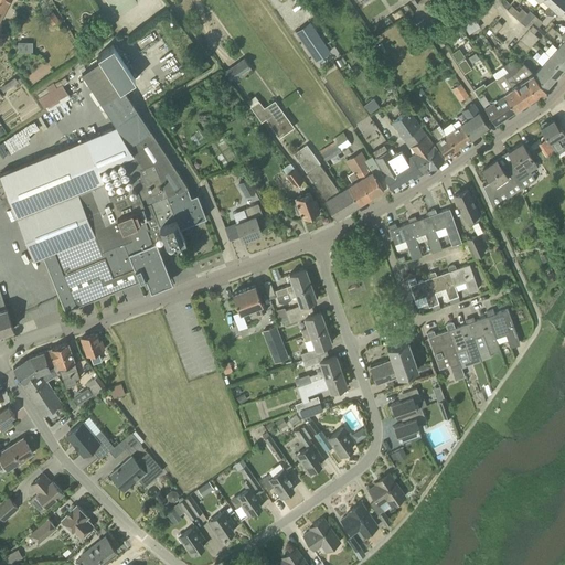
[(0,0),(0,18),(9,0),(0,0)]
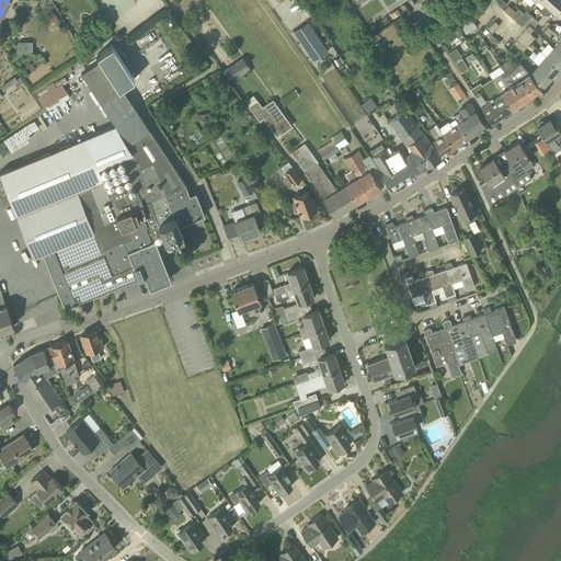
[(106,0),(117,13),(116,14),(136,1),(136,0),(135,0),(134,0),(106,0)]
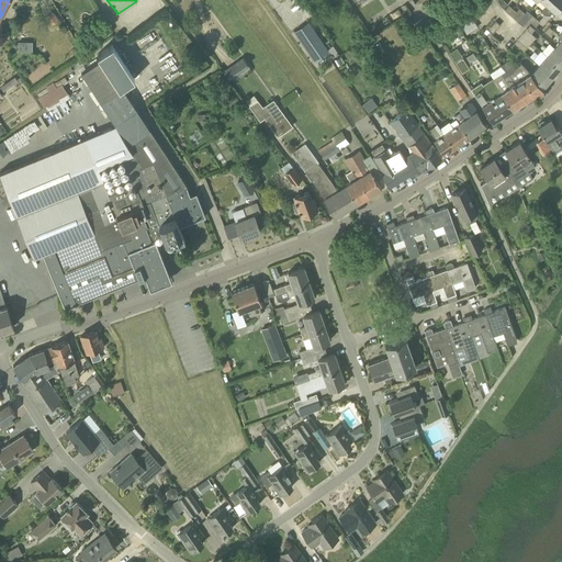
[(561,6),(561,0),(551,0),(547,6),(548,6),(541,11),(544,13),(549,14),(553,11),(555,13),(557,12),(561,6)]
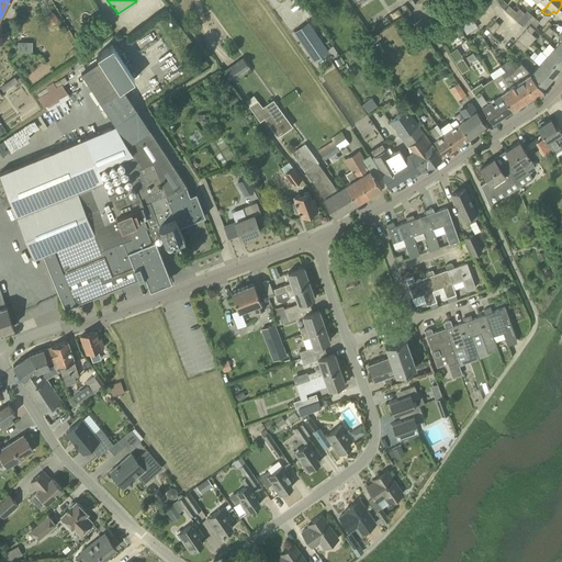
[(524,13),(518,9),(516,12),(513,9),(508,14),(517,22),(524,13)]
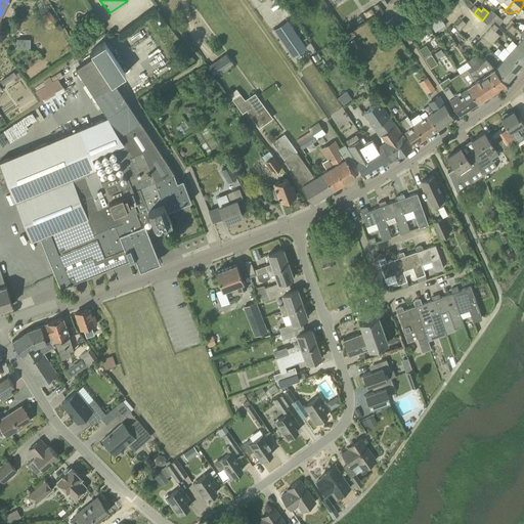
[(49,10),(43,15),(49,23),(54,18),(49,10)]
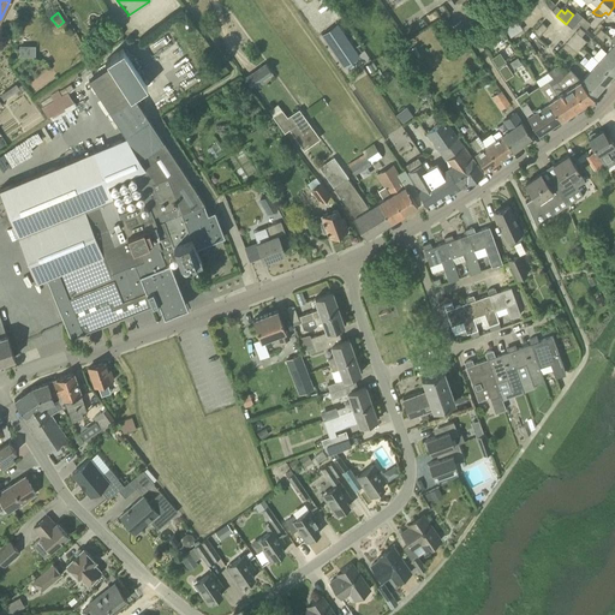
[(581,25),(586,21),(577,12),(573,15),(566,24),(572,29),(578,22),(581,25)]
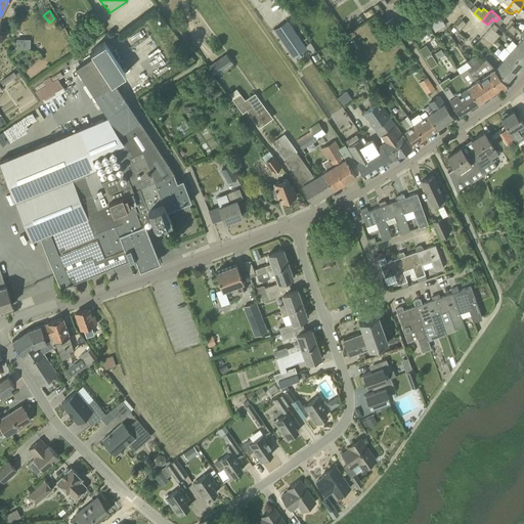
[(435,33),(445,26),(440,16),(429,24),(435,33)]
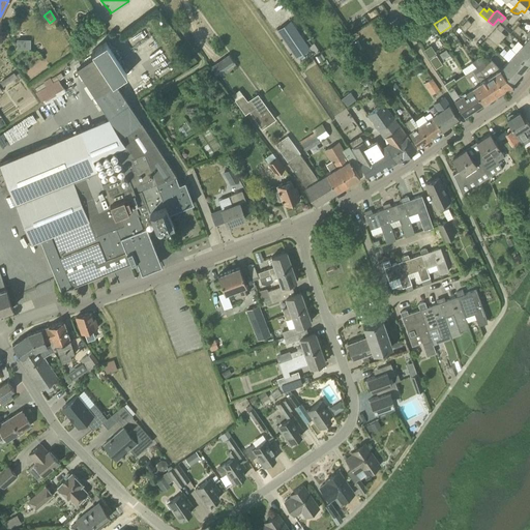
[(290,20),(276,30),(296,58),(310,48),(290,20)]
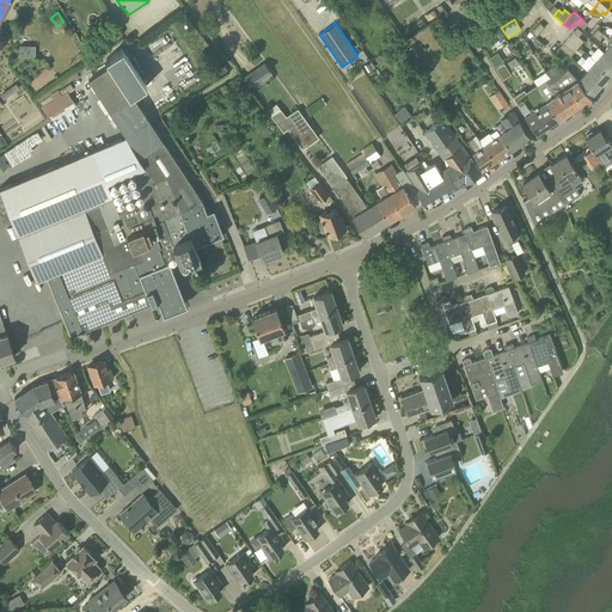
[(537,37),(545,28),(540,23),(531,32),(537,37)]
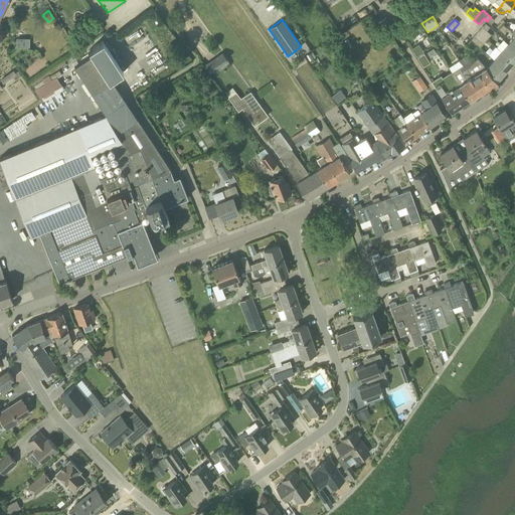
[(487,39),(491,34),(487,30),(490,26),(485,23),(478,31),(487,39)]
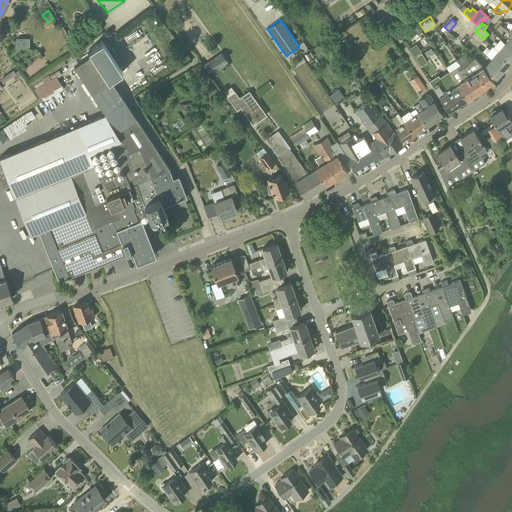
[(163,205),(187,196),(179,175),(174,177),(171,169),(112,79),(123,72),(103,41),(89,50),(92,55),(75,66),(106,113),(0,156),(0,159),(15,196),(30,234),(39,230),(59,279),(69,275),(132,250),(137,262),(156,254),(142,221),(150,218),(156,216),(159,223),(169,219),(163,205)]
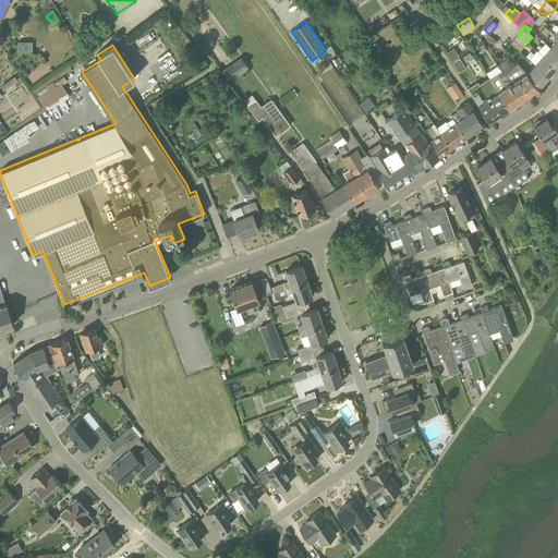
[(556,67),(557,64),(557,52),(550,46),(543,56),(556,67)]
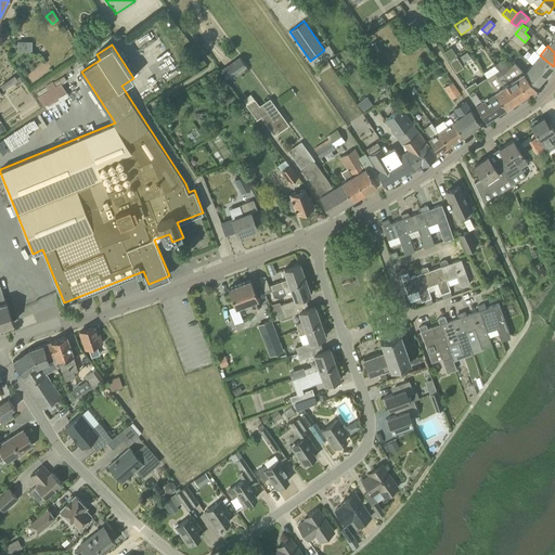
[(451,48),(443,52),(449,61),(456,55),(451,48)]
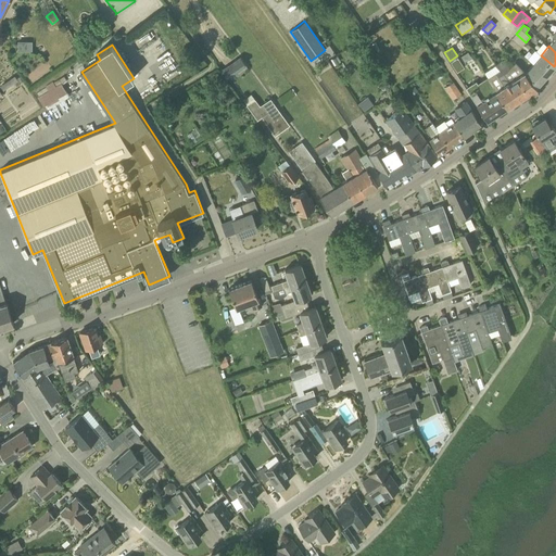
[(546,76),(554,66),(541,55),(533,64),(546,76)]
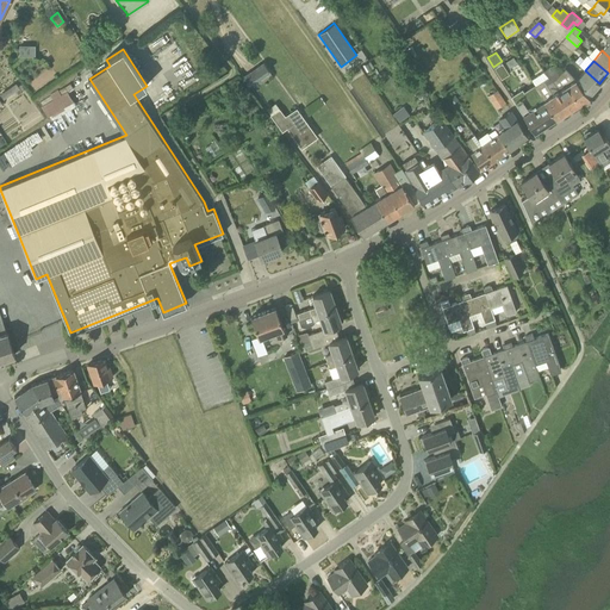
[(259,85),(272,75),(263,62),(242,78),(250,88),(257,83),(259,85)]
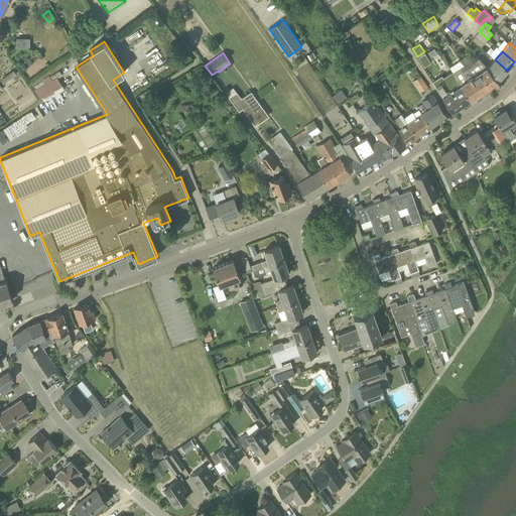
[(312,52),(305,57),(309,63),(316,58),(312,52)]
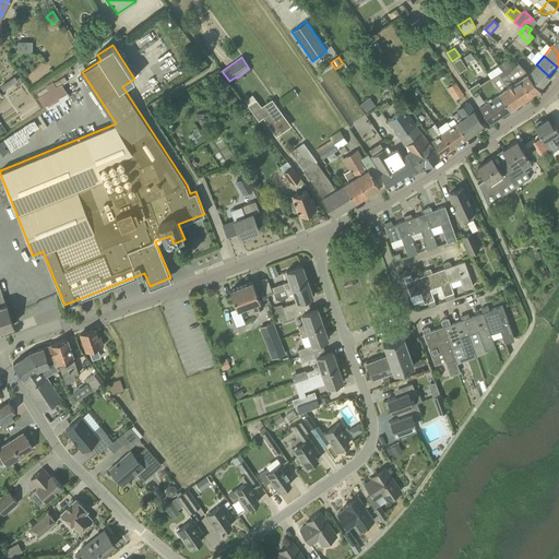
[(460,72),(466,68),(460,58),(453,62),(460,72)]
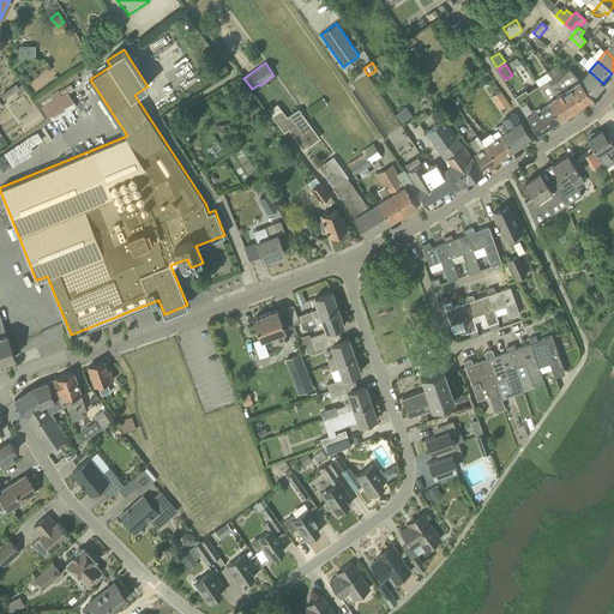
[(563,74),(554,66),(548,72),(552,77),(539,86),(560,118),(593,96),(581,80),(569,68),(563,74)]
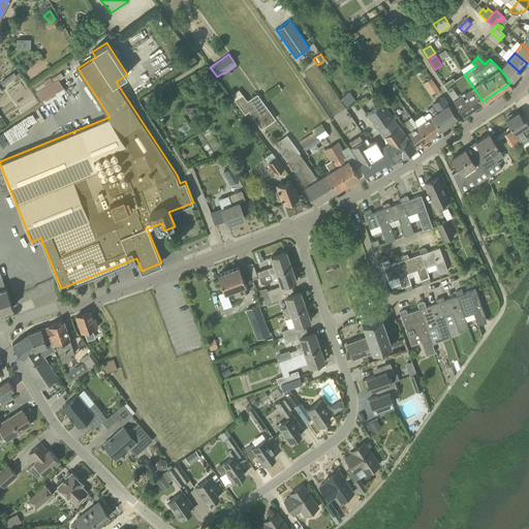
[(510,83),(520,72),(507,61),(500,69),(510,83)]
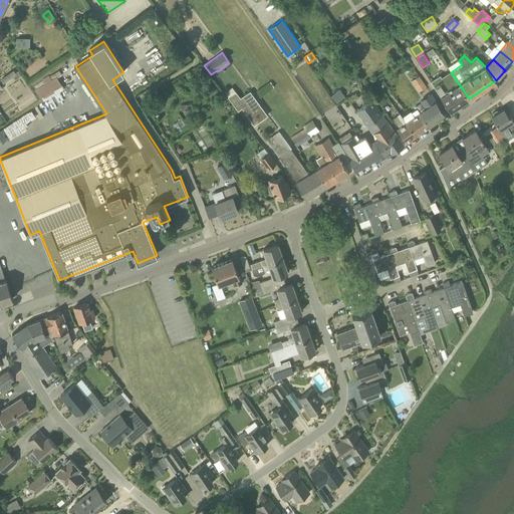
[(469,98),(451,72),(442,77),(440,75),(431,81),(450,110),(469,98)]
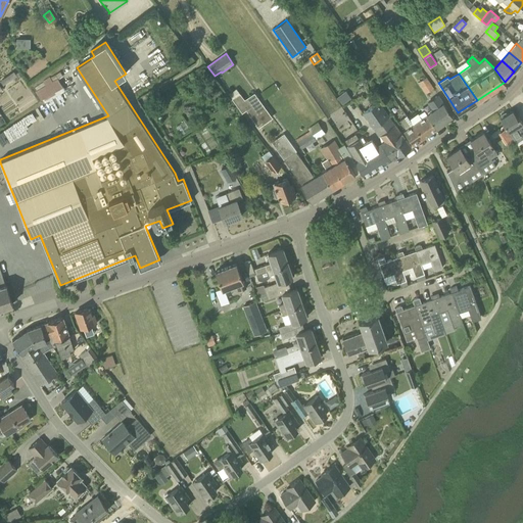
[(286,75),(276,82),(284,94),(294,86),(286,75)]
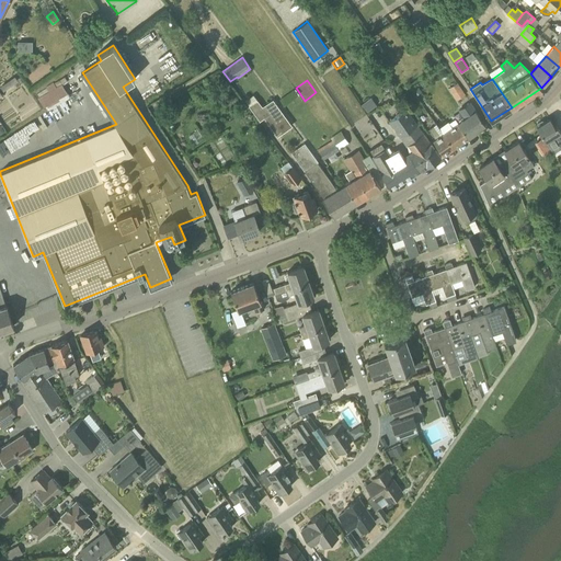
[(61,83),(56,87),(54,82),(46,87),(48,91),(37,98),(45,110),(69,95),(61,83)]
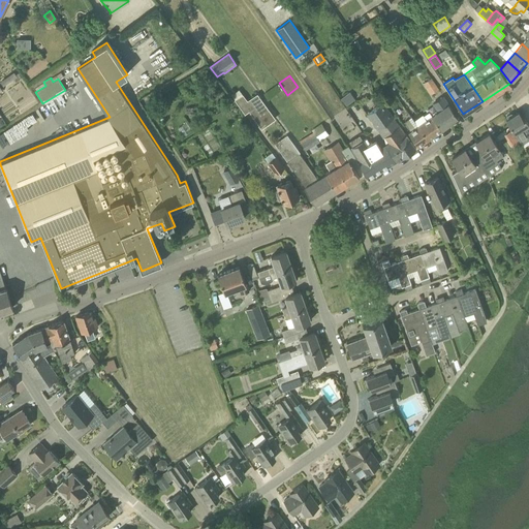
[(430,94),(438,90),(432,78),(423,84),(430,94)]
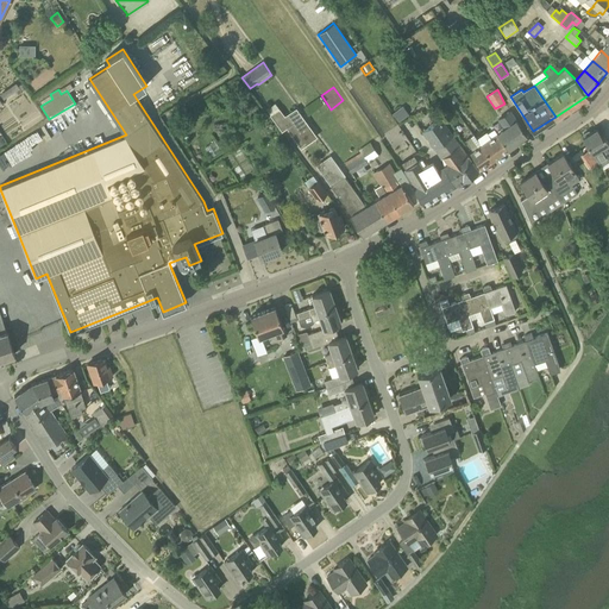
[(396,119),(407,114),(405,107),(394,111),(396,119)]
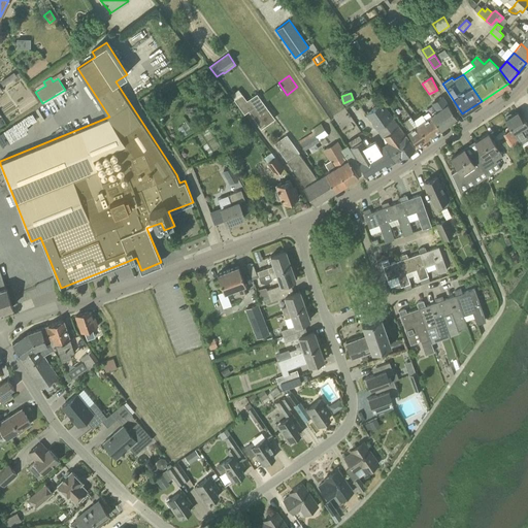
[(248,101),(242,95),(234,101),(244,114),(249,111),(261,128),(275,118),(257,94),(248,101)]
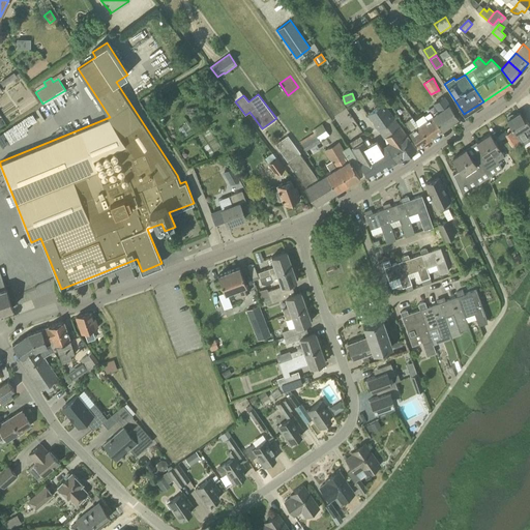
[(442,129),(459,118),(444,96),(434,104),(439,111),(433,116),(442,129)]
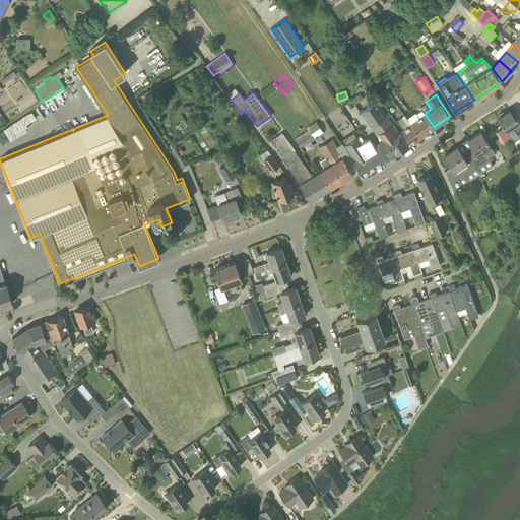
[(371,127),(372,127),(387,116),(376,101),(361,112),(371,127)]
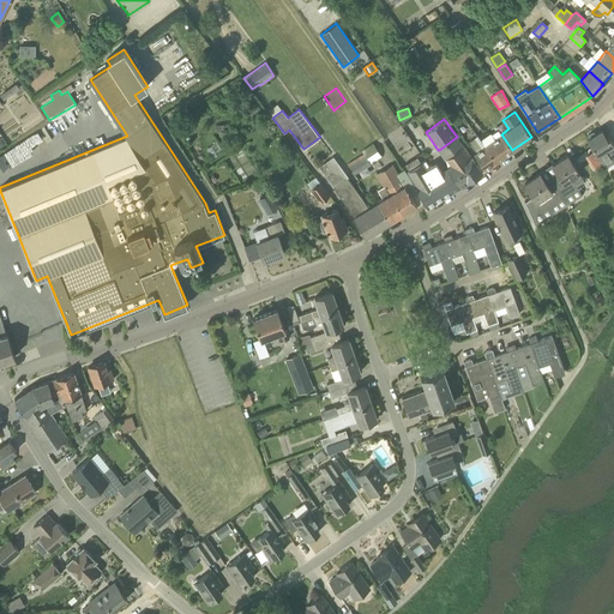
[(188,121),(181,126),(187,134),(193,131),(188,121)]
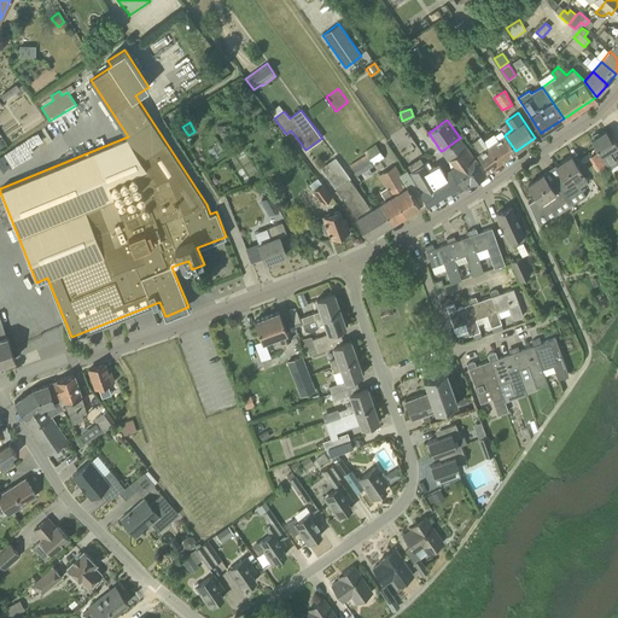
[(495,135),(497,140),(489,146),(500,163),(516,151),(505,135),(502,130),(495,135)]
